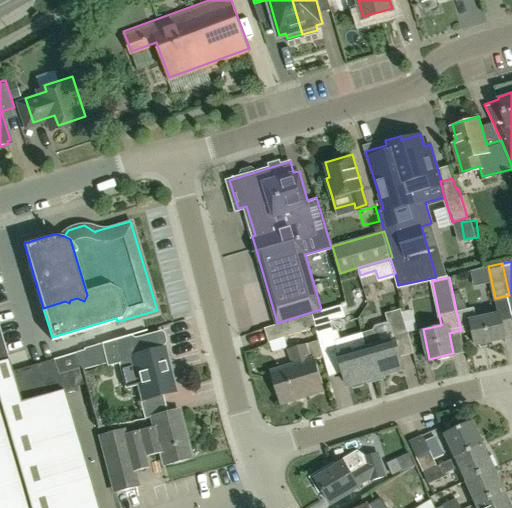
[(506,336),(500,312),(476,317),(474,306),(467,307),(464,297),(463,297),(461,289),(452,291),(456,310),(461,330),(472,328),(476,343),(506,336)]
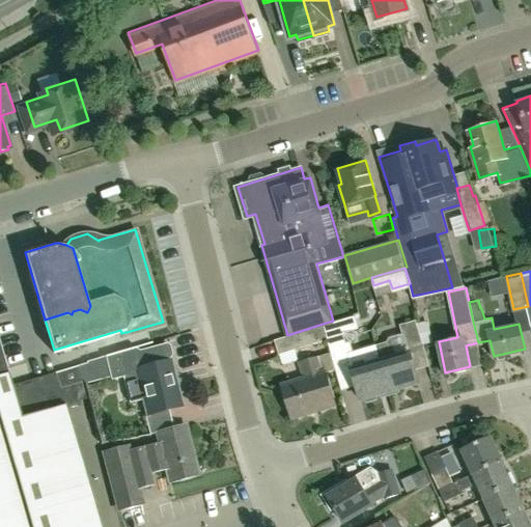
[(323,324),(326,337),(330,351),(335,367),(336,371),(352,367),(361,396),(365,395),(367,399),(378,396),(376,392),(389,388),(375,342),(352,350),(348,340),(351,338),(352,337),(353,336),(353,334),(354,333),(354,331),(354,330),(353,328),(352,327),(357,326),(354,314),(333,321),(323,324)]
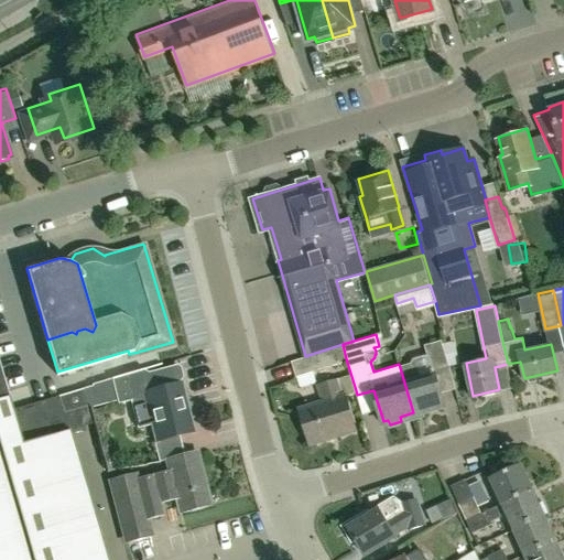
[(449,364),(448,363),(442,340),(442,337),(424,343),(426,352),(432,368),(434,368),(449,364)]
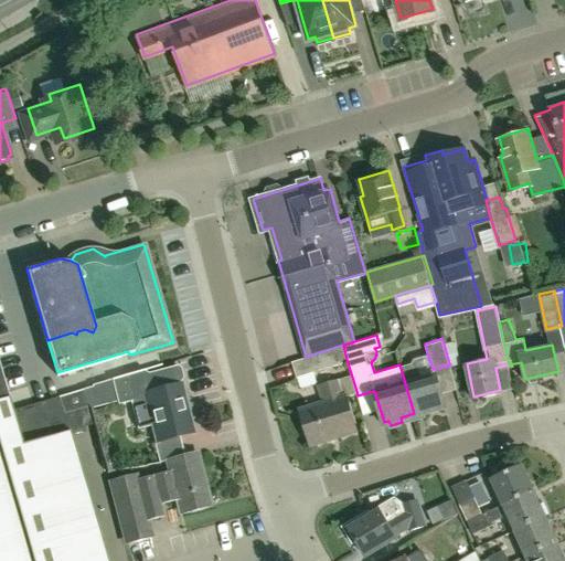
[(461,340),(448,342),(452,367),(466,364),(461,340)]
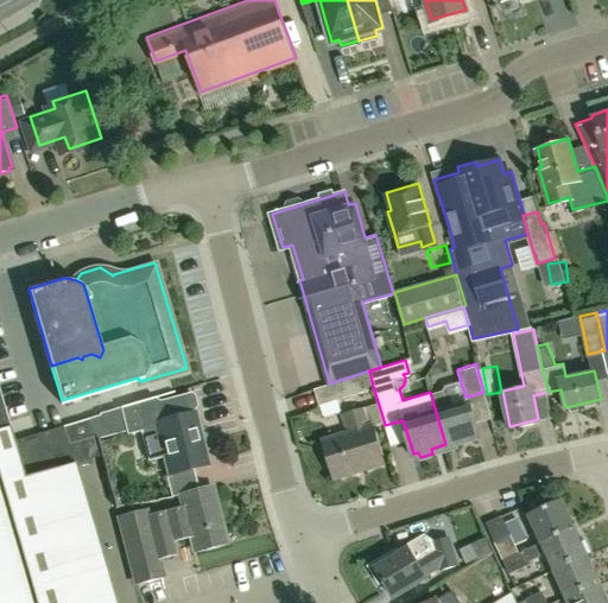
[(369,370),(329,383),(315,387),(322,413),(325,413),(339,410),(340,406),(337,397),(373,386),(369,370)]
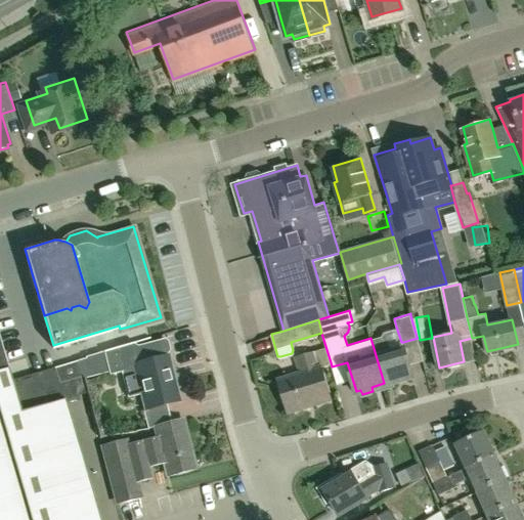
[(412,375),(409,362),(405,346),(403,342),(401,342),(388,346),(385,334),(370,338),(384,383),(394,380),(412,375)]
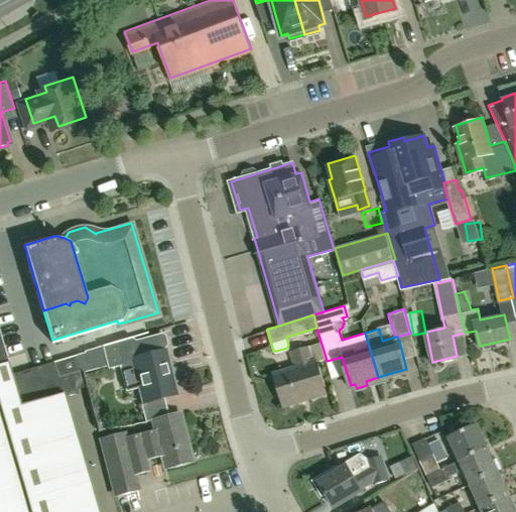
[(77,353),(81,366),(89,363),(87,357),(91,356),(92,358),(104,355),(108,367),(119,363),(125,388),(140,385),(144,399),(140,400),(145,418),(152,417),(152,418),(167,414),(163,394),(175,391),(164,348),(161,348),(161,345),(163,344),(160,332),(133,339),(132,335),(77,352),(77,353)]
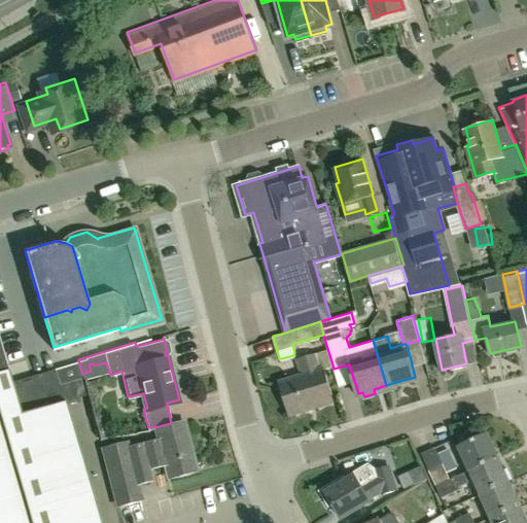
[(0,522),(32,522),(21,482),(31,478),(25,456),(13,459),(0,412),(0,370),(7,368),(0,342),(0,522)]
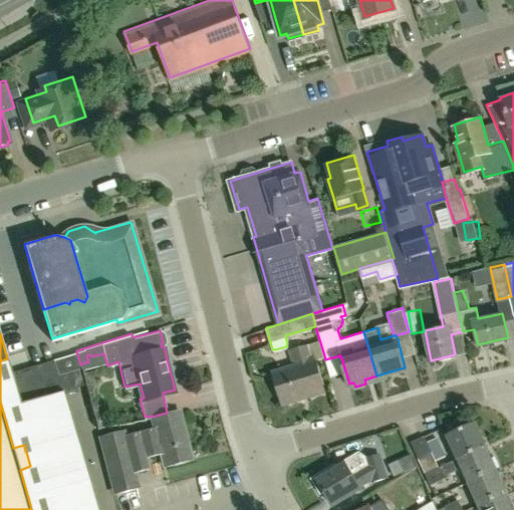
[(324,355),(319,339),(290,348),(295,364),(273,371),(282,402),(324,389),(315,358),(324,355)]
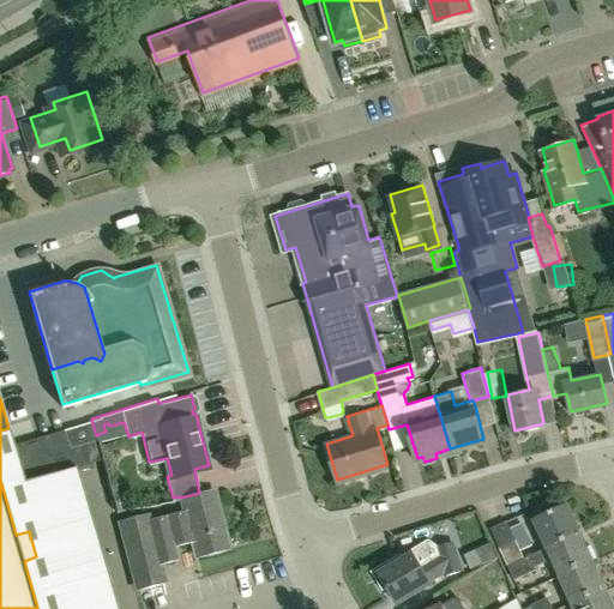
[(76,465),(76,464),(70,445),(96,438),(96,435),(91,420),(13,442),(24,480),(76,465)]
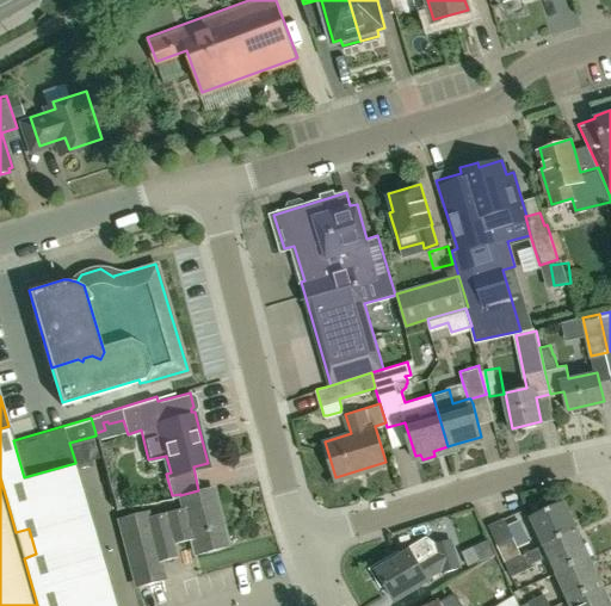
[(198,490),(180,495),(184,508),(167,512),(167,511),(147,515),(146,512),(121,518),(137,582),(162,575),(158,558),(176,554),(172,538),(191,533),(196,550),(227,542),(213,487),(198,490)]
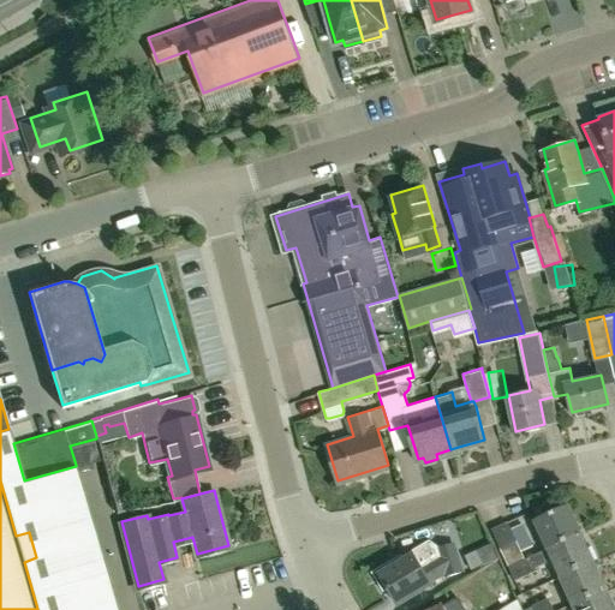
[(548,546),(581,531),(569,503),(535,519),(548,546)]
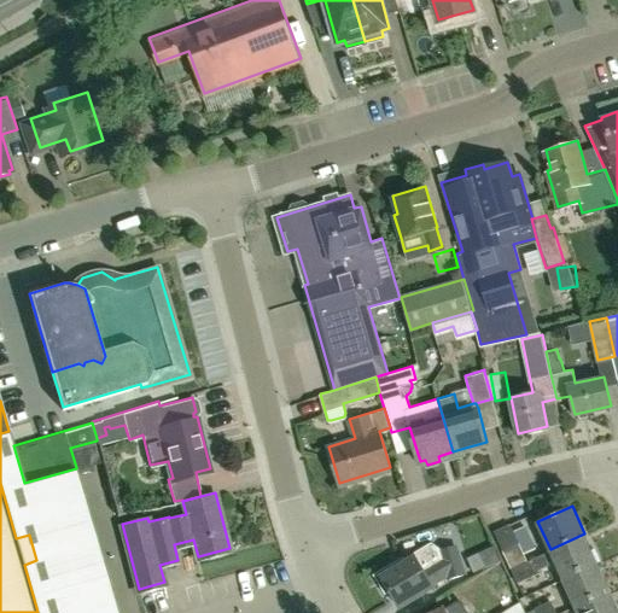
[(512,567),(529,560),(524,552),(514,529),(511,520),(495,527),(512,567)]
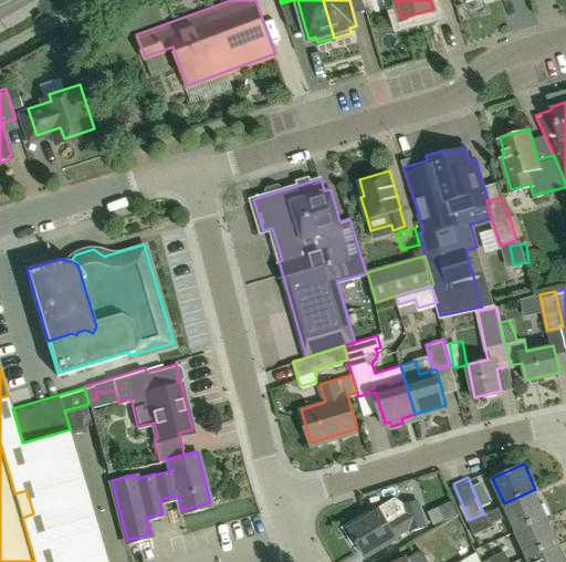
[(482,479),(471,485),(480,506),(491,500),(482,479)]
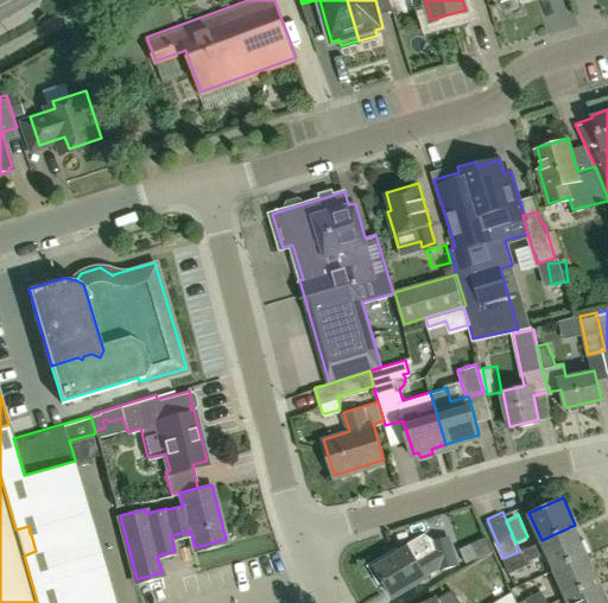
[(530,559),(546,552),(553,569),(588,553),(575,525),(542,540),(520,551),(504,558),(510,571),(531,562),(530,559)]
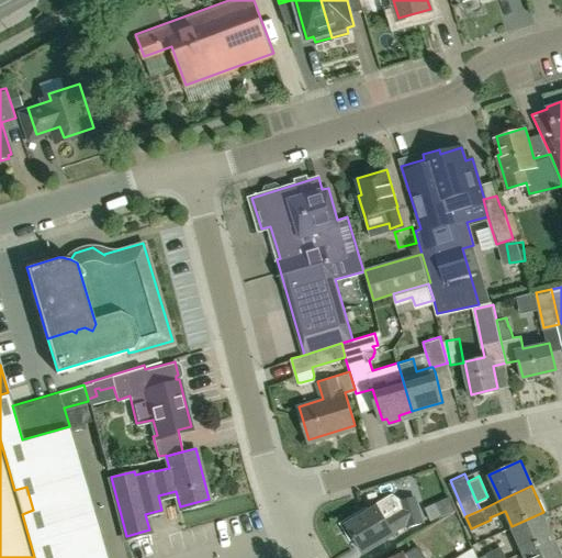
[(351,538),(355,536),(363,550),(393,532),(392,529),(407,521),(407,524),(423,519),(414,493),(401,498),(392,492),(378,502),(377,506),(362,515),(359,510),(340,521),(351,538)]
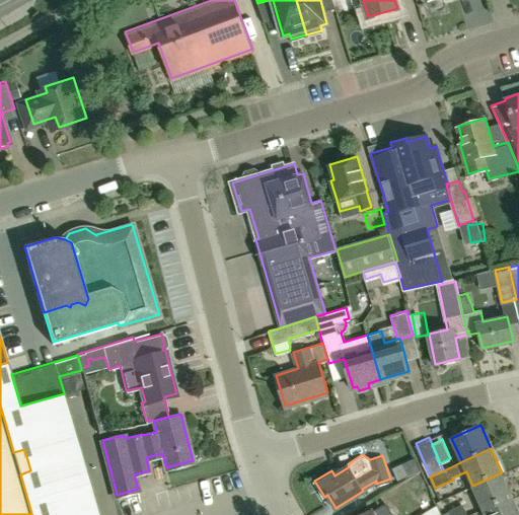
[(483,508),(512,495),(502,472),(472,486),(483,508)]
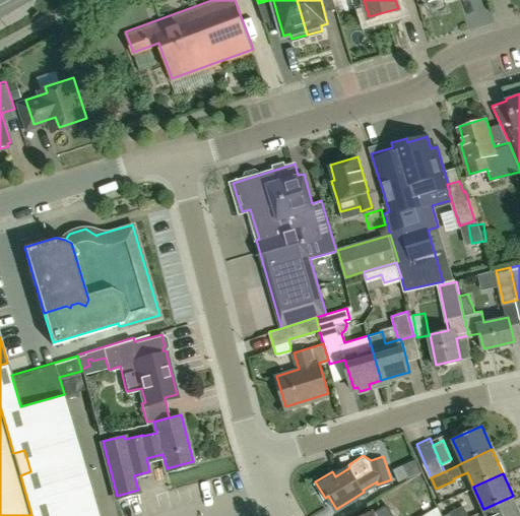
[(519,515),(519,511),(513,496),(483,509),(486,515),(519,515)]
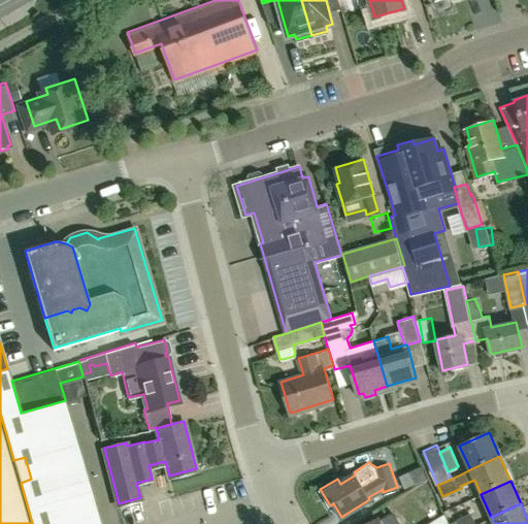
[(460,523),(473,523),(476,523),(471,511),(457,517),(460,523)]
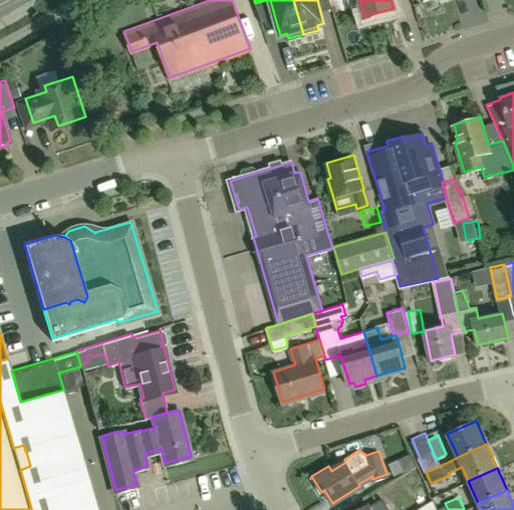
[(390,509),(382,498),(368,506),(368,505),(359,509),(390,509)]
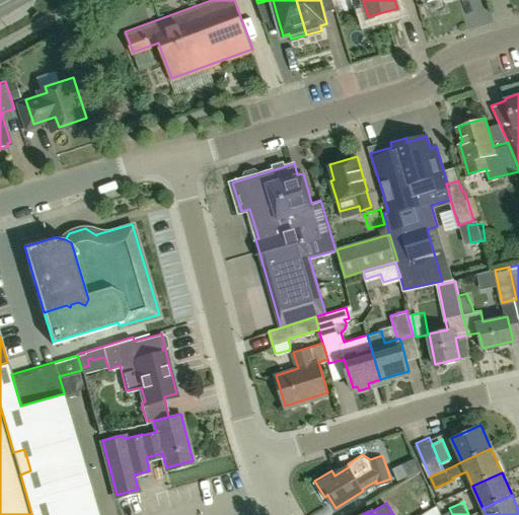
[(442,514),(437,504),(417,514),(442,514)]
